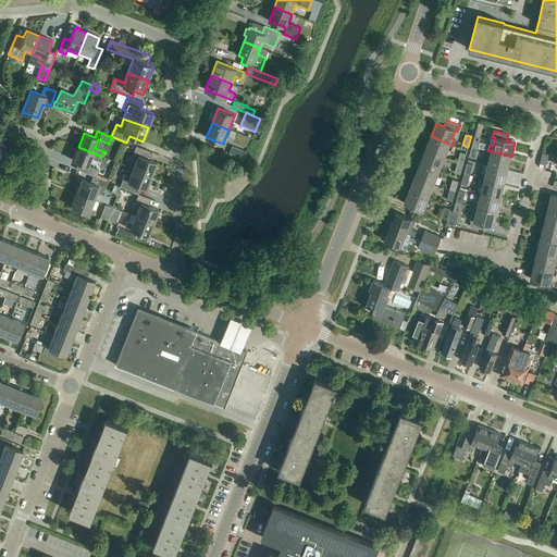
[(431,136),(425,149),(444,157),(447,149),(450,150),(453,146),(431,136)]
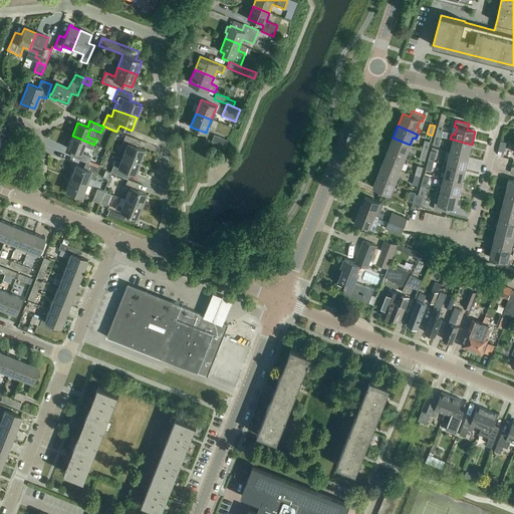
[(436,135),(441,137),(442,132),(444,127),(438,125),(436,135)]
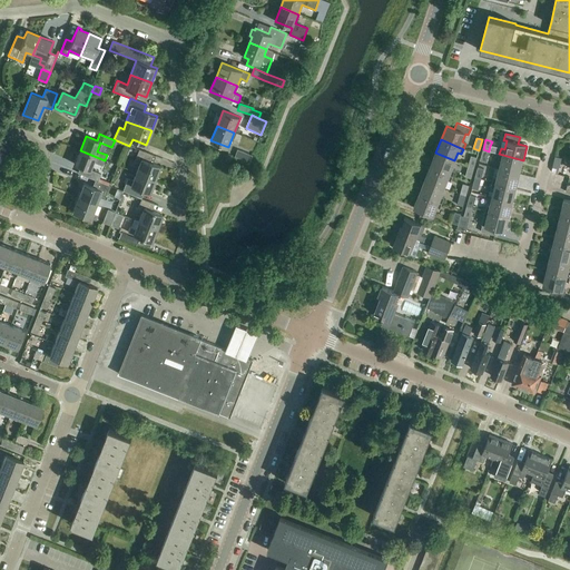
[(235,157),(251,163),(253,156),(237,149),(235,157)]
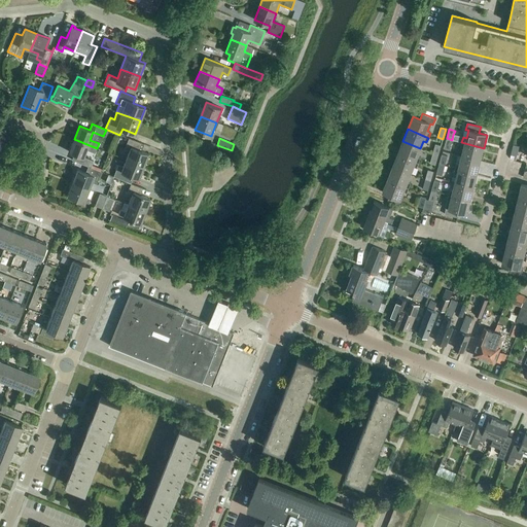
[(449,149),(452,140),(447,138),(444,148),(449,149)]
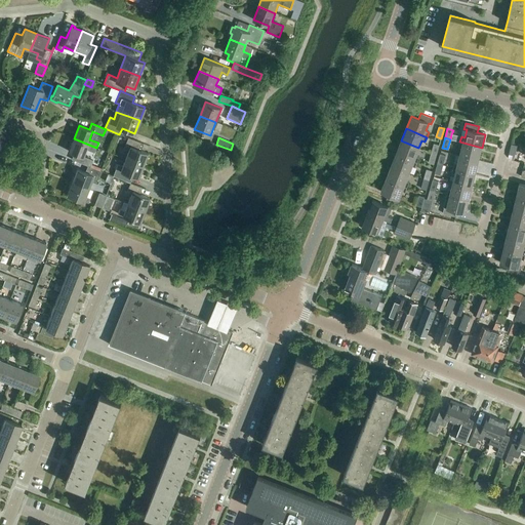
[(96,148),(74,138),(69,152),(79,156),(76,162),(90,167),(93,161),(83,157),(85,150),(94,153),(96,148)]
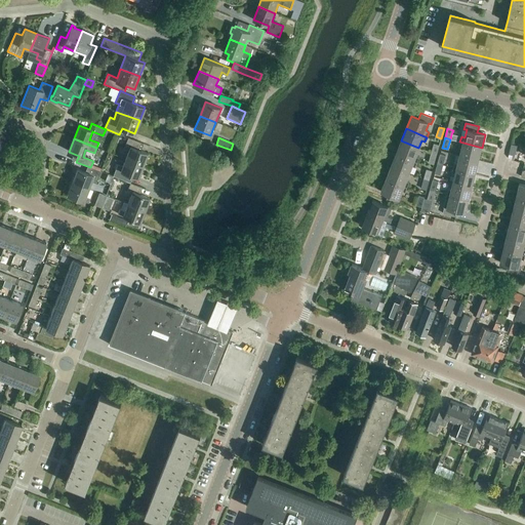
[(128,152),(125,159),(143,166),(147,154),(140,151),(144,144),(128,138),(123,150),(128,152)]
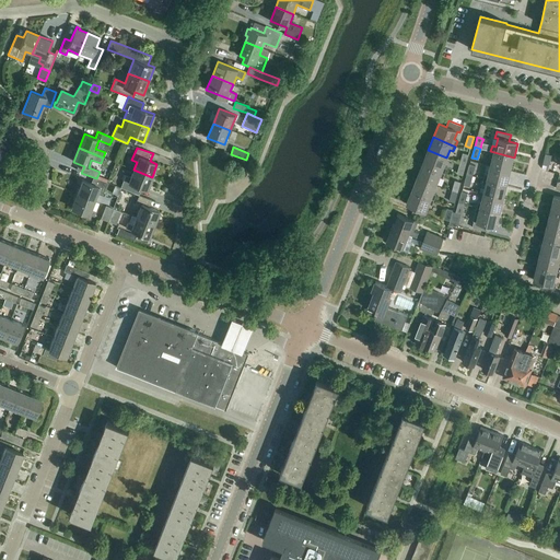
[(428,150),(422,164),(445,173),(446,167),(443,166),(446,158),(428,150)]
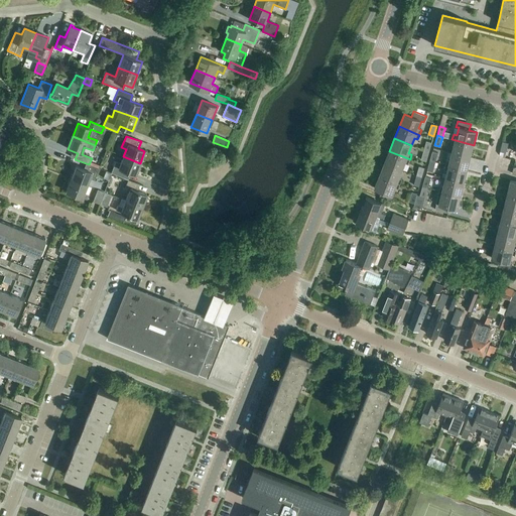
[(455,145),(453,153),(471,157),(474,145),(452,139),(450,144),(455,145)]
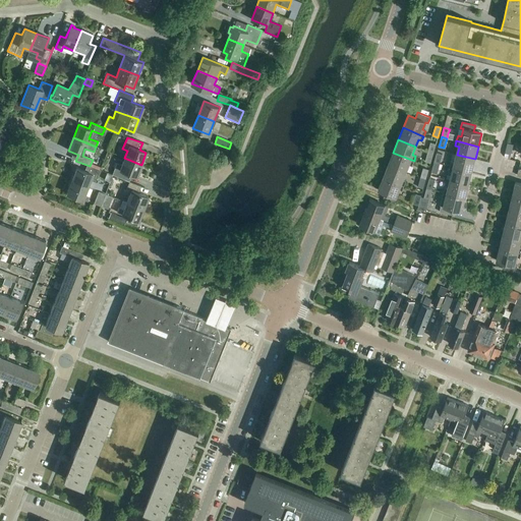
[(430,142),(427,152),(433,154),(436,143),(430,142)]
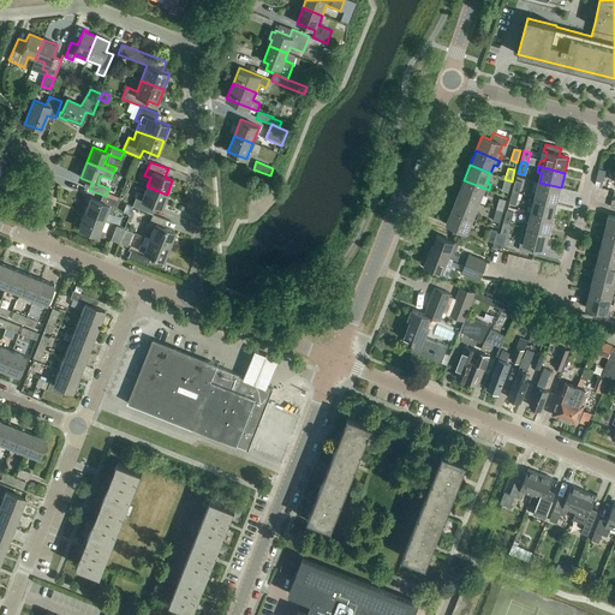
[(512,181),(505,179),(502,191),(508,192),(512,181)]
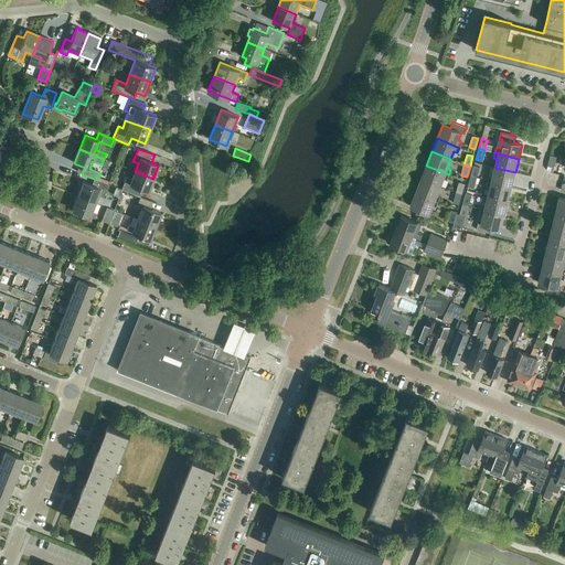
[(426,166),(420,179),(439,187),(443,178),(447,180),(449,174),(426,166)]
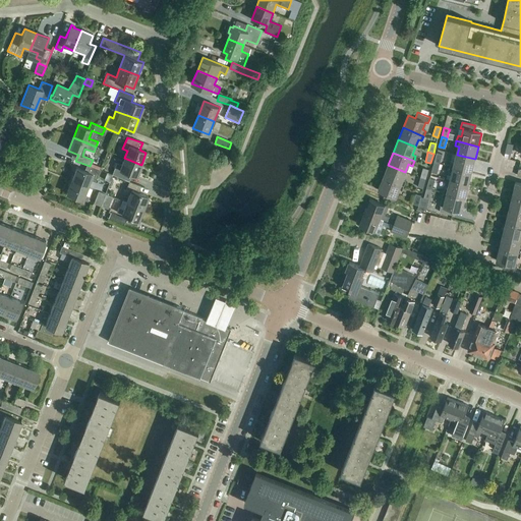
[(437,153),(433,163),(440,164),(443,155),(437,153)]
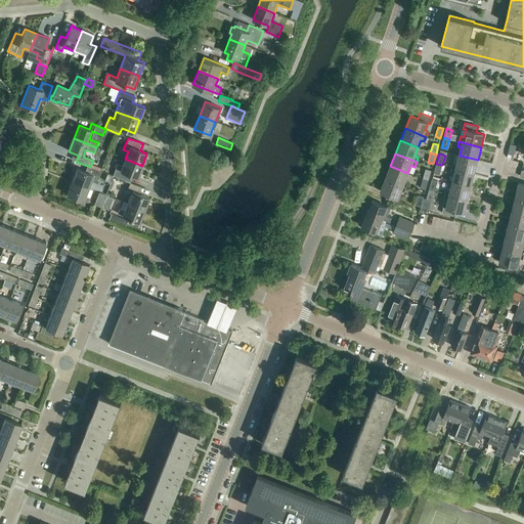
[(453,163),(452,168),(475,173),(478,160),(460,156),(457,164),(453,163)]
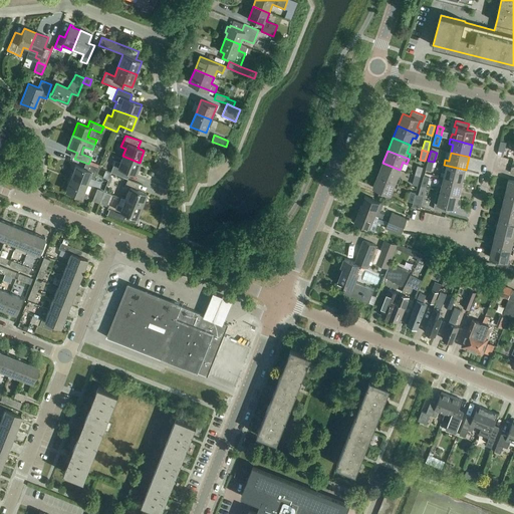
[(111,173),(125,179),(129,172),(135,175),(140,163),(122,156),(119,163),(115,161),(110,173),(111,173)]
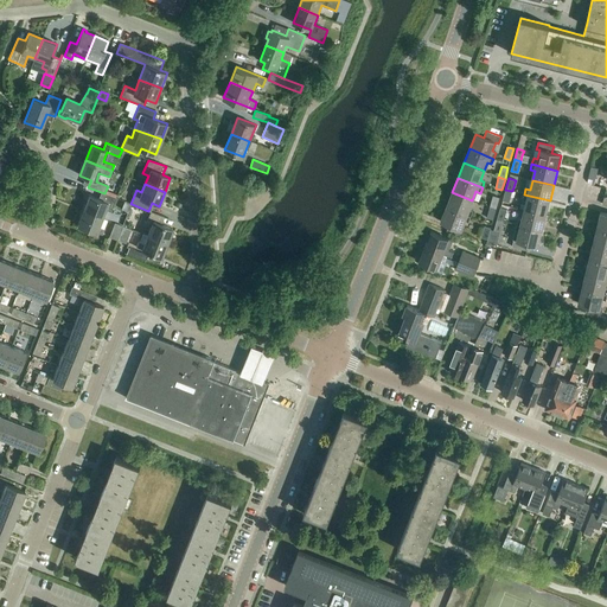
[(512,191),(505,190),(503,200),(509,203),(512,191)]
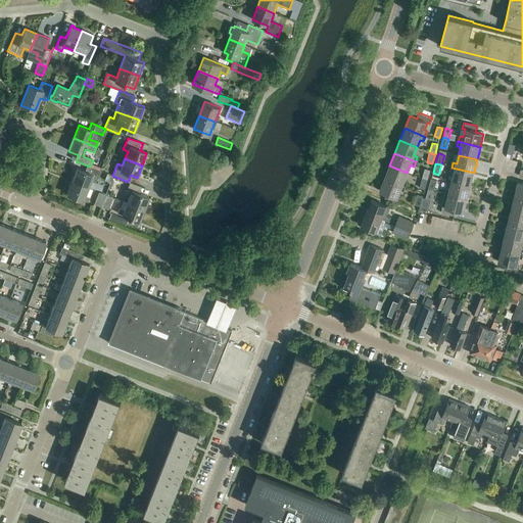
[(77,169),(72,181),(88,188),(91,180),(96,182),(100,171),(87,165),(85,172),(77,169)]
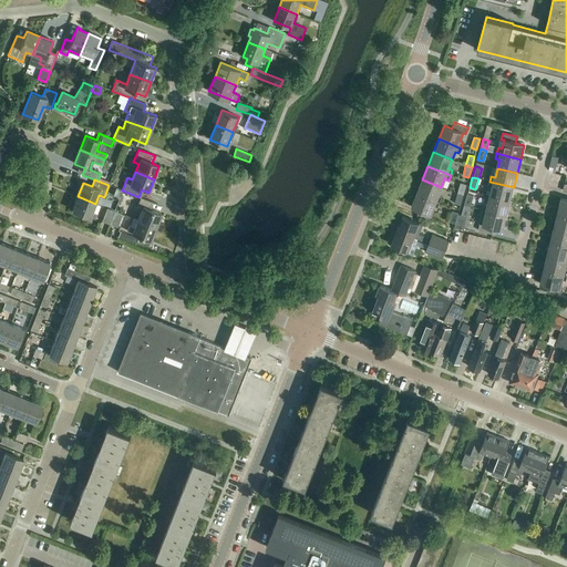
[(422,179),(416,193),(440,202),(442,196),(437,195),(441,187),(422,179)]
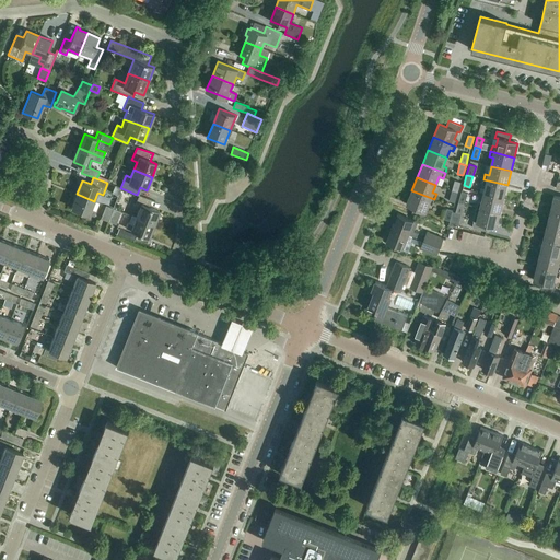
[(487,186),(485,194),(503,199),(508,185),(483,179),(482,185),(487,186)]
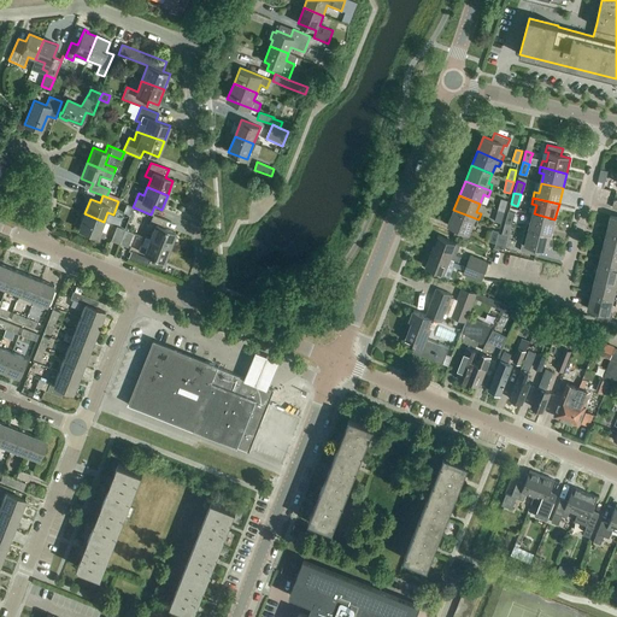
[(501,199),(498,210),(505,212),(507,201),(501,199)]
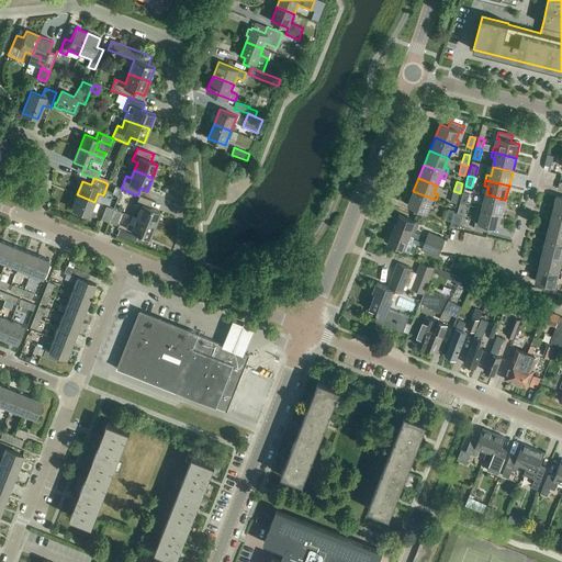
[(436,200),(413,191),(407,204),(416,208),(414,214),(427,220),(430,213),(427,212),(429,204),(434,205),(436,200)]
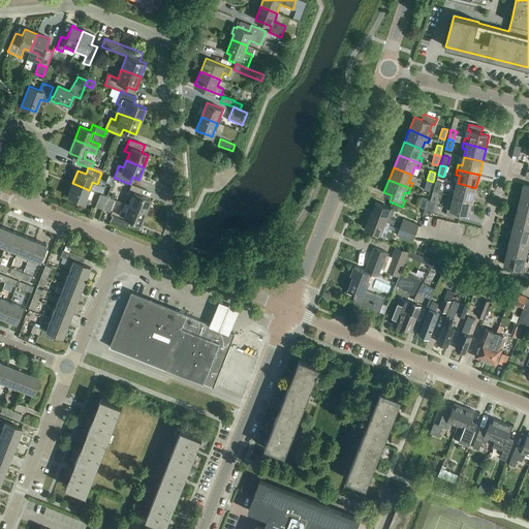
[(433,182),(427,180),(424,190),(430,191),(433,182)]
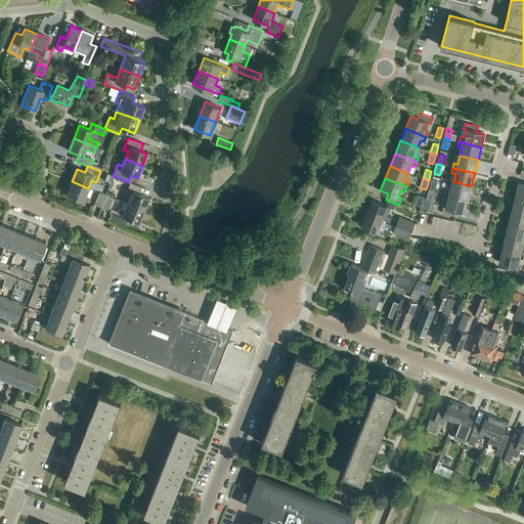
[(432,179),(429,189),(435,190),(437,181),(432,179)]
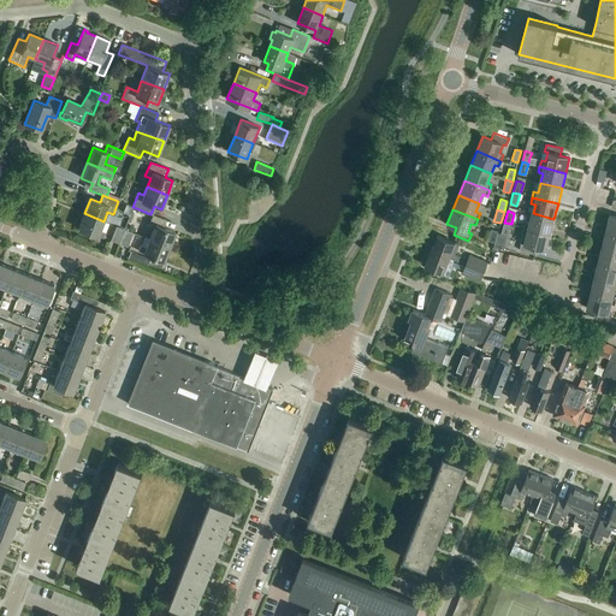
[(104,221),(84,213),(78,229),(98,236),(104,238),(106,232),(100,231),(104,221)]
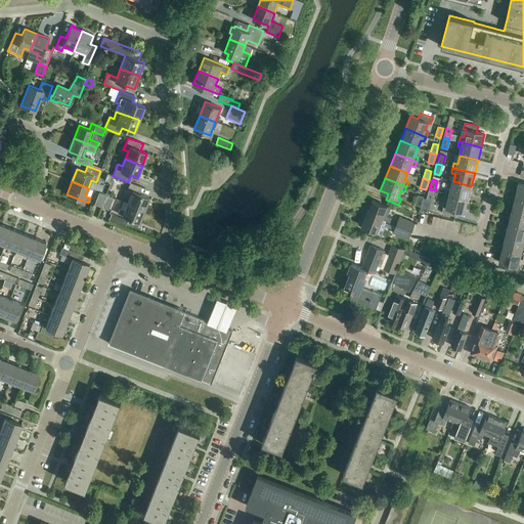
[(447,188),(446,193),(468,199),(471,186),(453,181),(451,189),(447,188)]
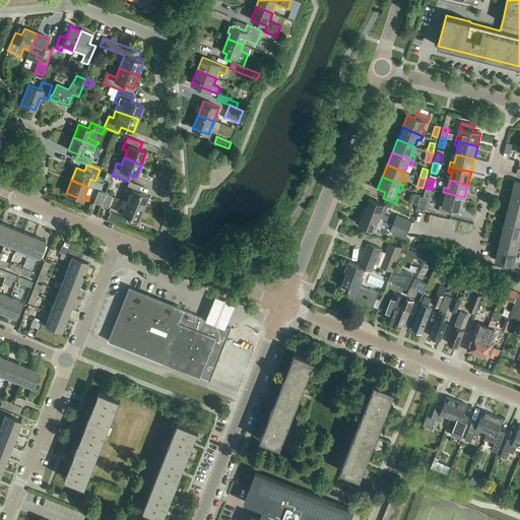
[(129,195),(126,202),(143,208),(148,197),(141,194),(144,187),(129,181),(124,193),(129,195)]
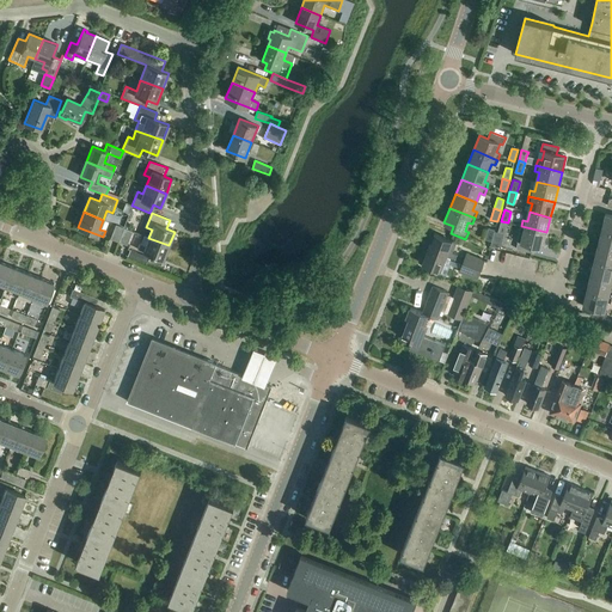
[(611,215),(605,214),(601,230),(611,232),(611,215)]
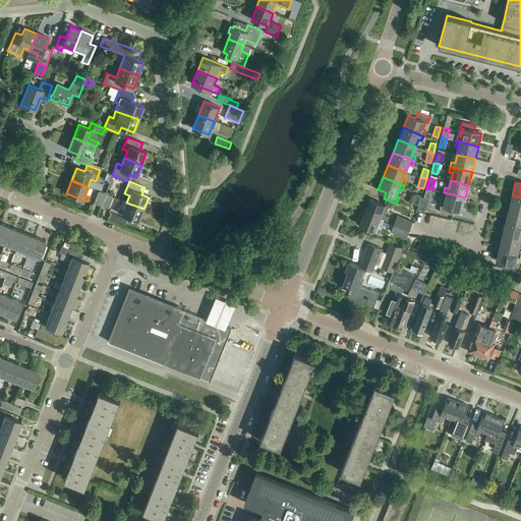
[(432,189),(426,188),(424,197),(429,199),(432,189)]
